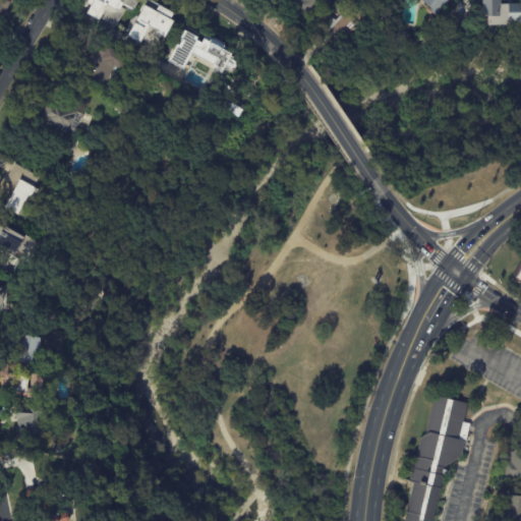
[(13,0),(7,13),(4,12),(2,16),(0,14),(0,0),(13,0)]
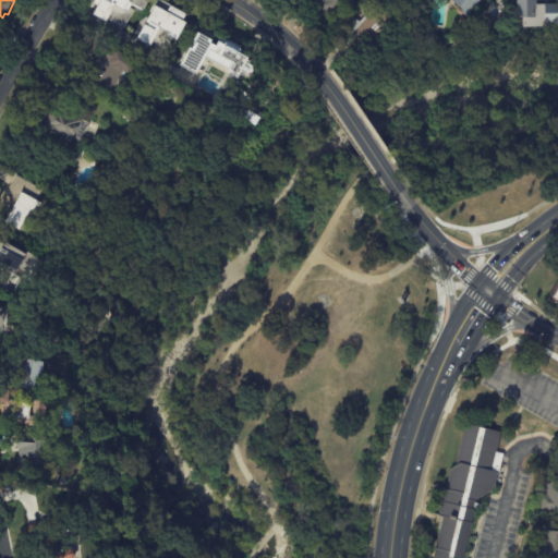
[(118,29),(114,36),(92,23),(96,15),(93,13),(97,4),(92,1),(92,0),(146,0),(142,8),(142,7),(140,9),(130,3),(129,5),(133,8),(122,27),(120,26),(118,29)]
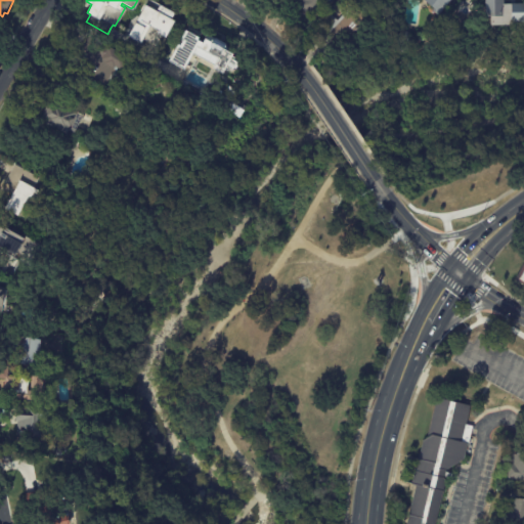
[(156,42),(155,44),(142,37),(140,41),(129,34),(130,31),(124,28),(133,11),(139,14),(142,10),(139,8),(143,0),(155,0),(161,3),(174,11),(171,17),(175,19),(166,36),(161,33),(156,42)]
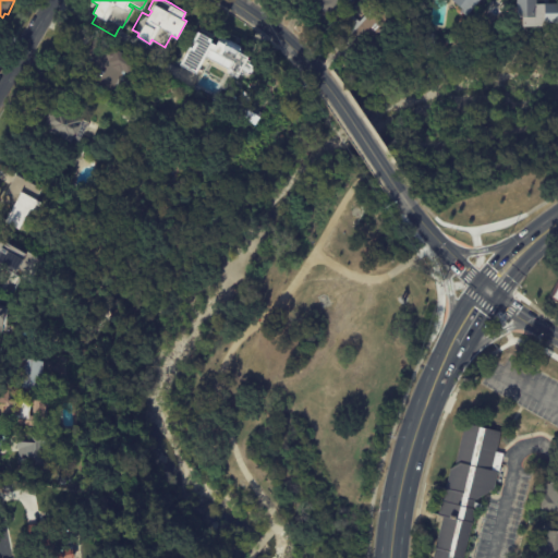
[(359,0),(339,24),(317,7),(322,2),(318,0),(359,0)]
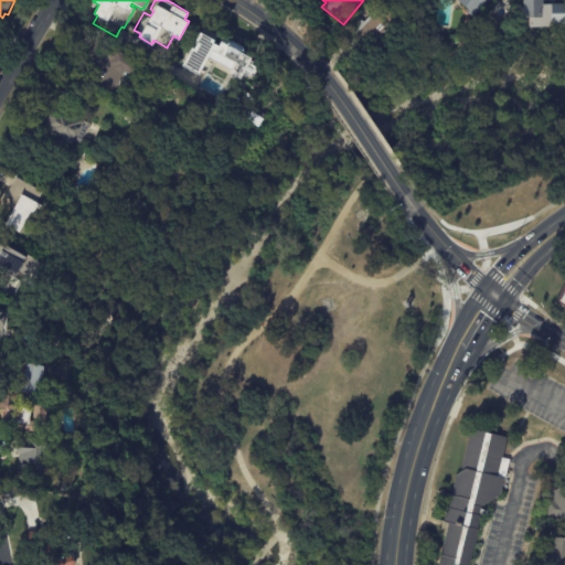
[(482,0),(475,11),(459,0),(482,0)]
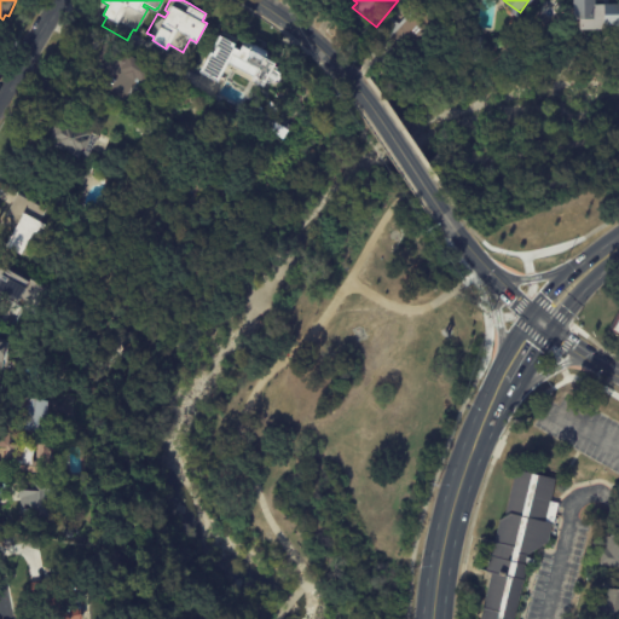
[(618,0),(618,23),(602,23),(602,13),(574,15),(574,0),(618,0)]
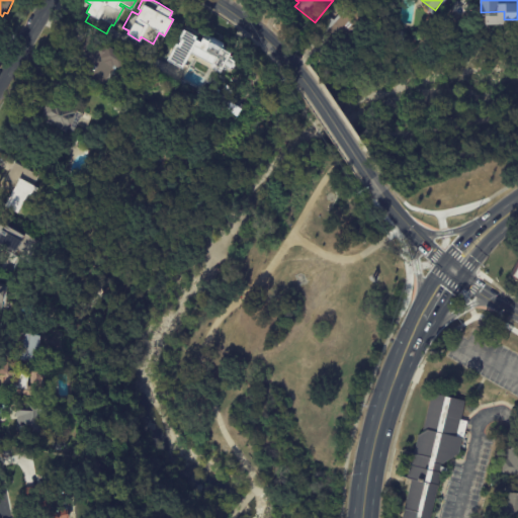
[(352,7),(367,22),(342,49),(318,24),(327,14),(335,22),(345,12),(346,13),(352,7)]
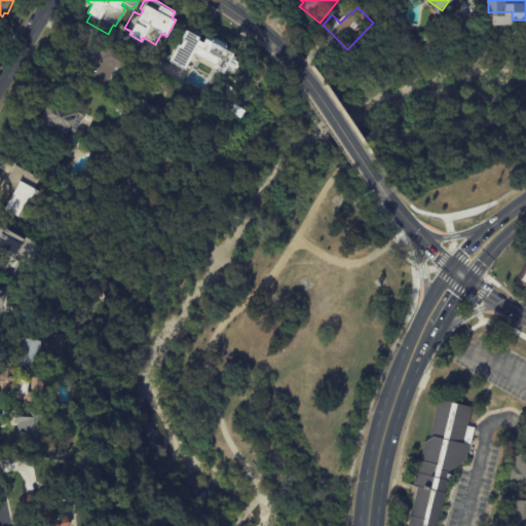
[(442,26),(436,21),(443,13),(449,19),(442,26)]
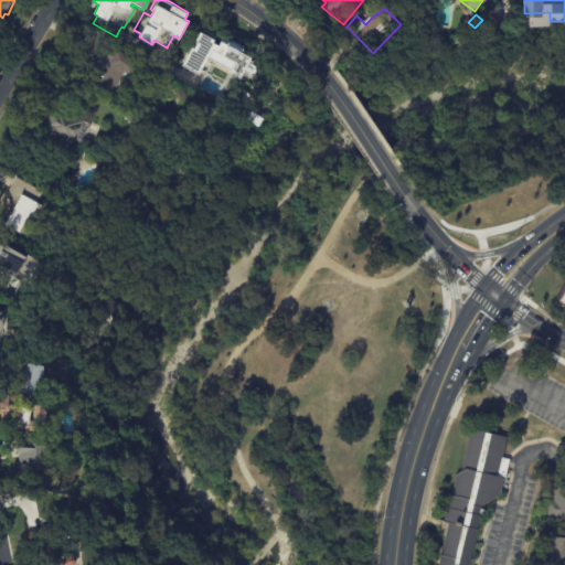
[(131,77),(125,74),(114,94),(86,80),(96,62),(94,61),(95,56),(77,48),(85,33),(141,65),(134,78),(131,77)]
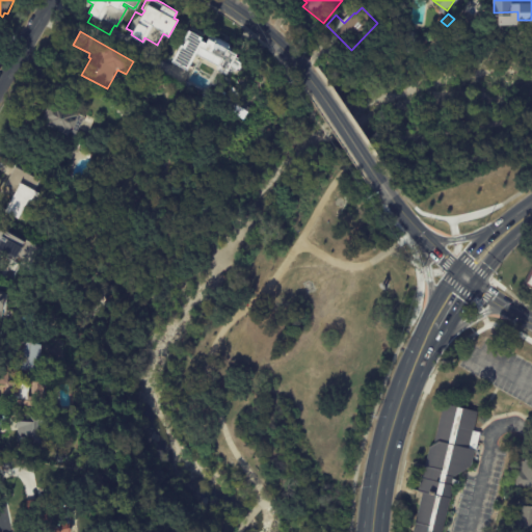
[(219,38),(230,44),(228,48),(238,53),(235,57),(240,60),(241,61),(241,63),(241,67),(239,70),(237,71),(235,71),(231,70),(229,74),(216,68),(221,57),(202,47),(207,37),(205,36),(208,31),(218,36),(217,37),(219,38)]
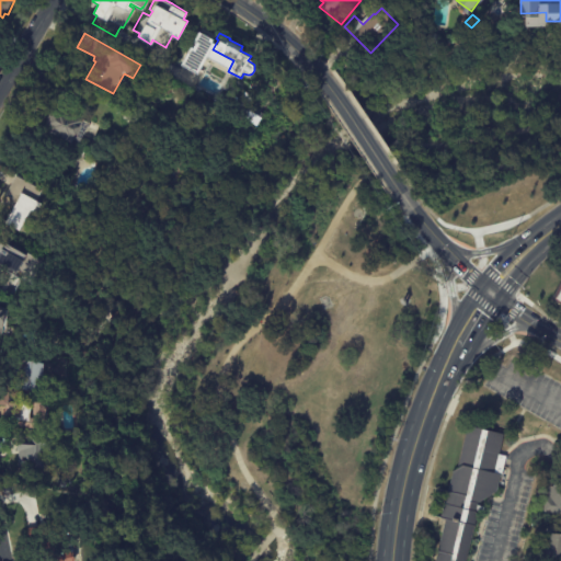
[(86,119),(84,122),(90,124),(81,144),(76,140),(73,146),(47,134),(59,110),(70,115),(77,101),(91,107),(86,119)]
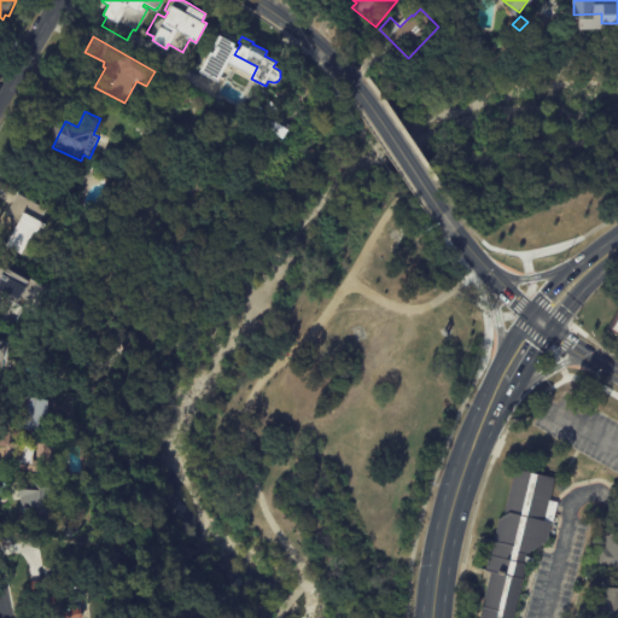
[(16,227),(17,223),(7,217),(18,197),(47,213),(41,223),(47,228),(42,239),(36,235),(24,258),(7,249),(18,232),(15,229),(16,227)]
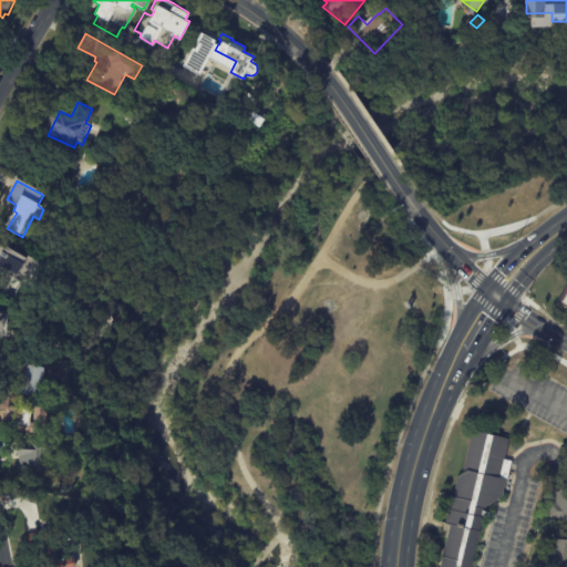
[(0,239),(40,259),(33,270),(19,264),(8,287),(0,282),(0,277),(2,274),(0,272),(0,239)]
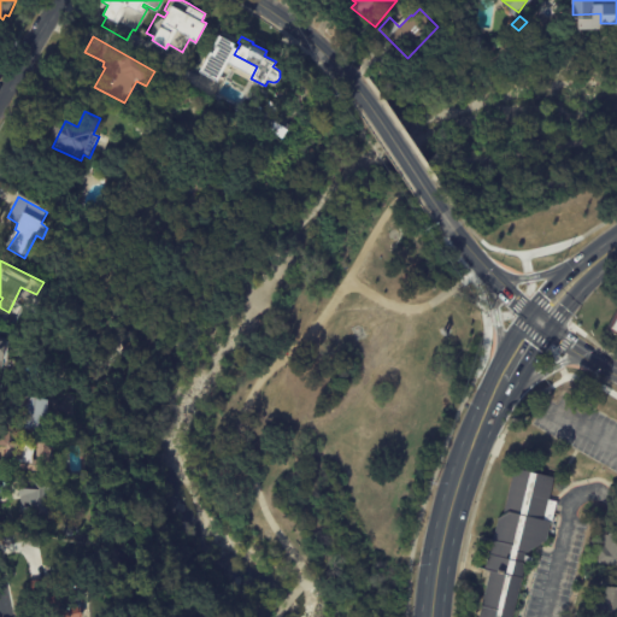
[(0,368),(0,339),(11,341),(7,360),(17,362),(16,370),(0,368)]
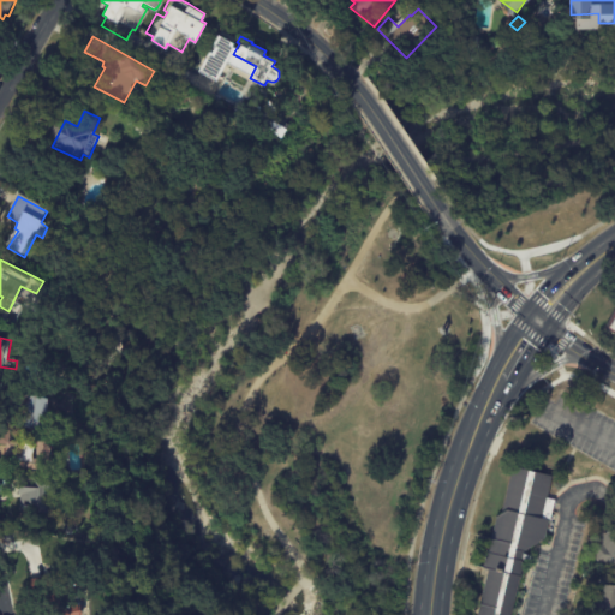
[(18,427),(22,395),(48,398),(45,430),(18,427)]
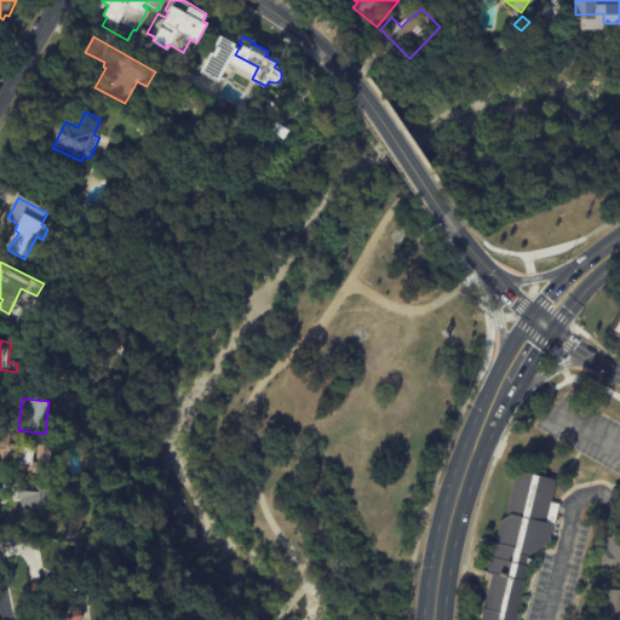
[(5,470),(7,448),(0,447),(0,431),(11,434),(10,446),(35,448),(35,445),(52,446),(50,464),(40,464),(39,474),(5,470)]
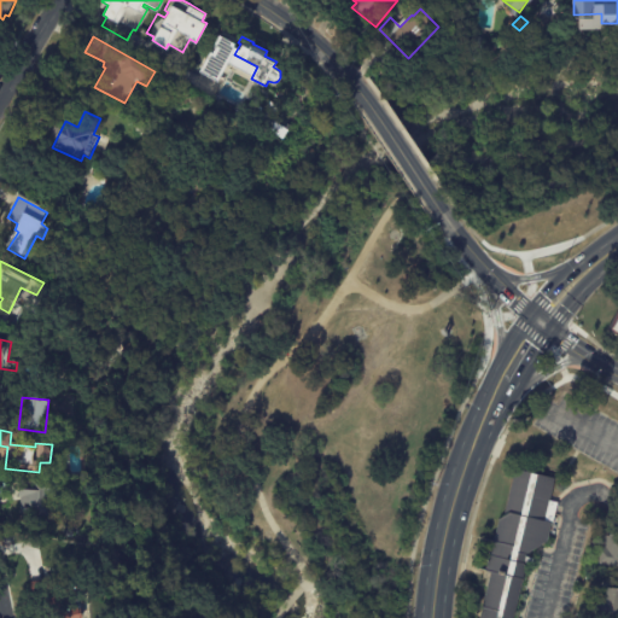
[(552,497),(551,501),(559,503),(549,542),(529,555),(528,571),(516,617),(481,617),(493,573),(488,571),(500,520),(505,518),(517,470),(557,479),(552,497)]
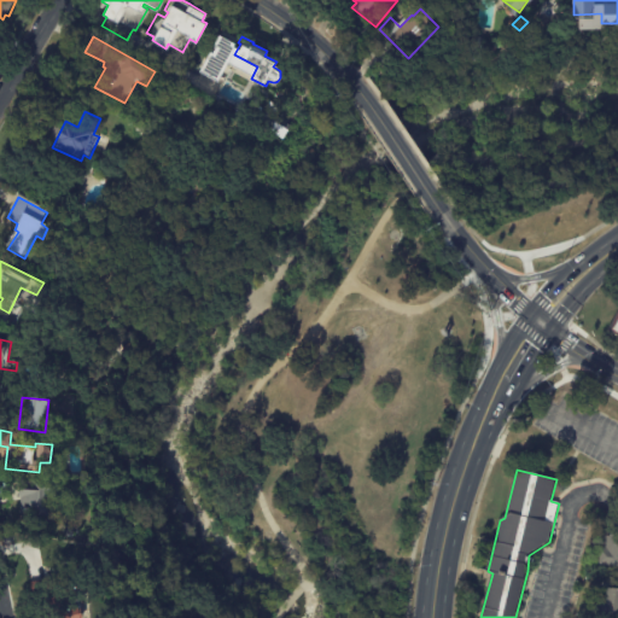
[(21,501),(21,497),(18,497),(19,483),(36,483),(36,482),(59,482),(59,507),(50,507),(50,516),(21,516),(21,501)]
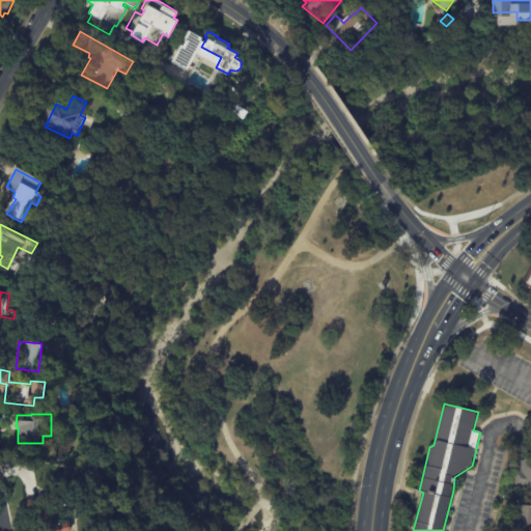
[(55,452),(63,452),(63,460),(55,460),(55,452)]
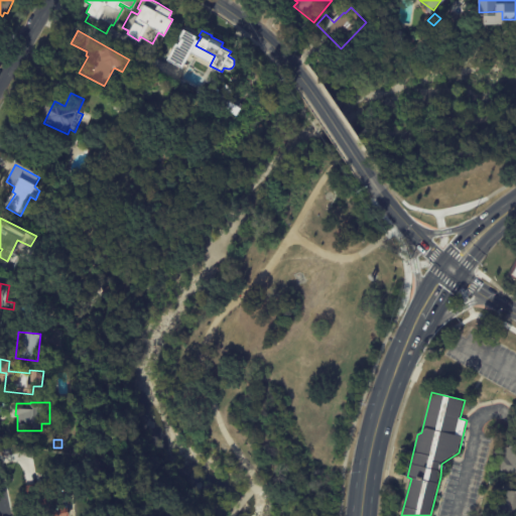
[(510,447),(515,447),(515,473),(502,471),(504,458),(506,458),(508,447),(510,447)]
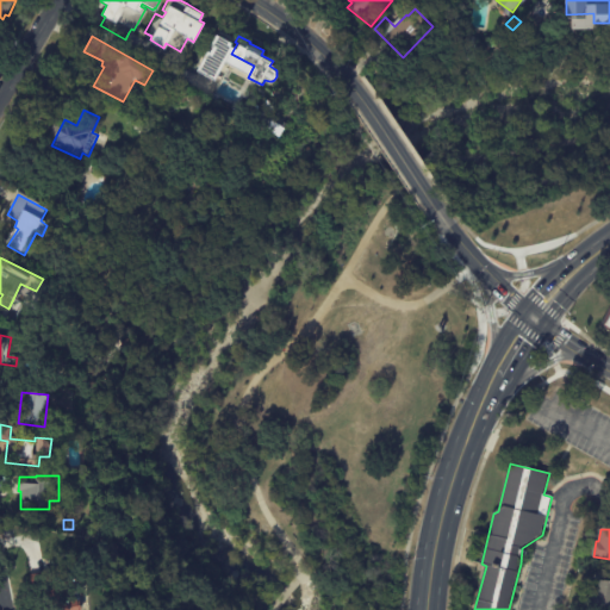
[(609,576),(609,582),(609,607),(596,607),(597,587),(593,587),(595,573),(609,574),(609,576)]
